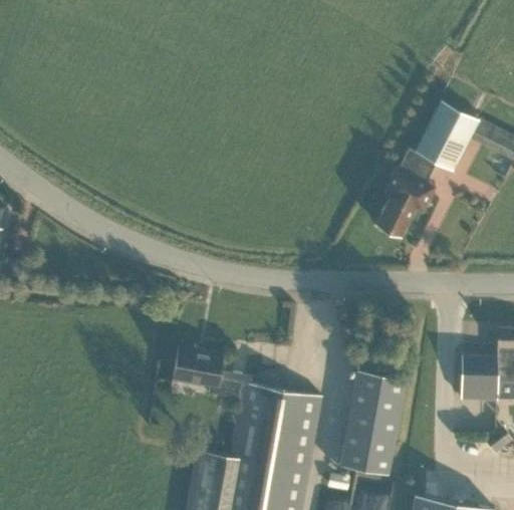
[(477,121),(440,102),(414,153),(435,164),(452,173),(477,121)]
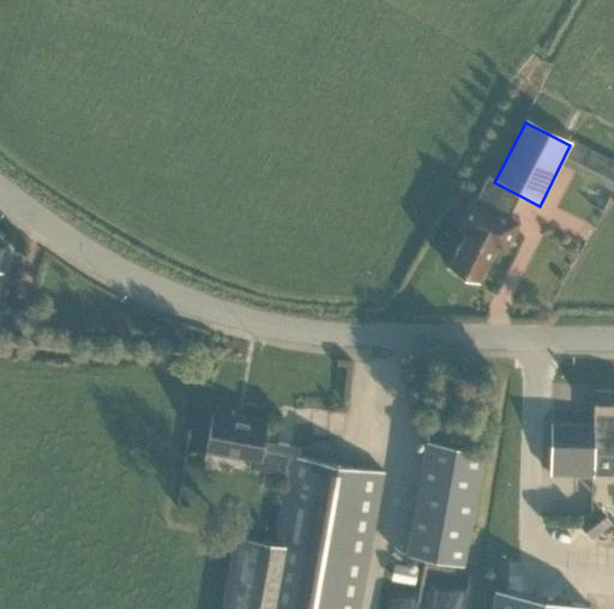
[(613,160),(576,140),(554,184),(613,213),(613,160)]
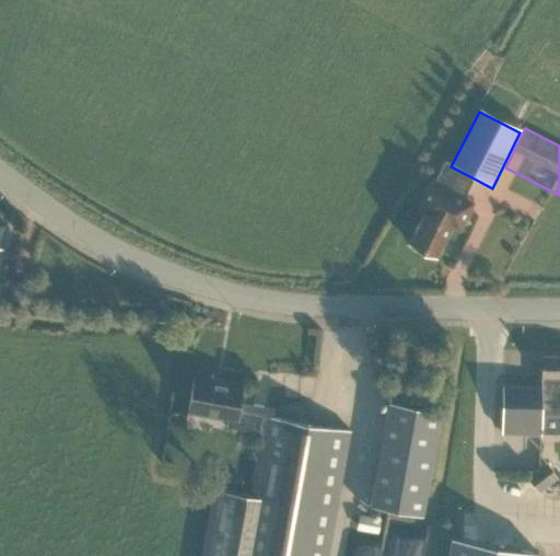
[(474,178),(451,166),(445,164),(434,185),(431,183),(417,210),(424,213),(409,245),(436,259),(452,228),(459,232),(474,205),(463,199),(474,178)]
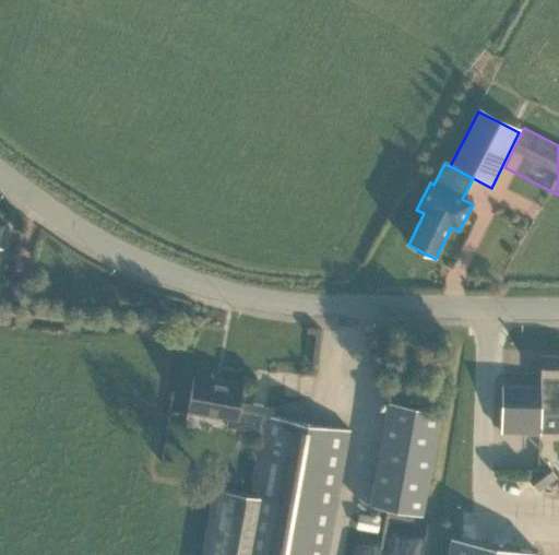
[(558,358),(540,358),(540,414),(558,415),(558,358)]
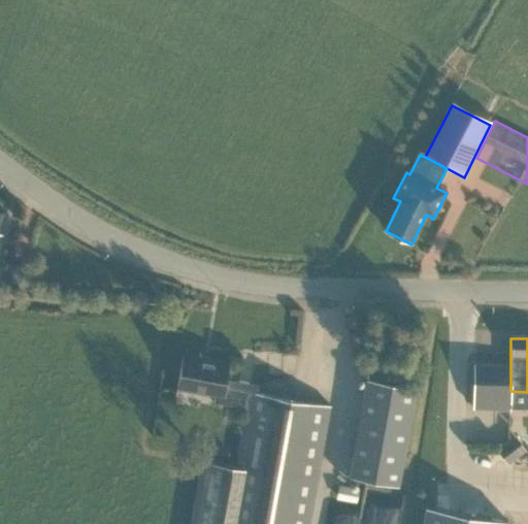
[(246,411),(235,469),(204,463),(193,523),(309,523),(330,408),(258,396),(260,388),(227,382),(230,365),(183,357),(176,390),(215,396),(213,404),(246,411)]
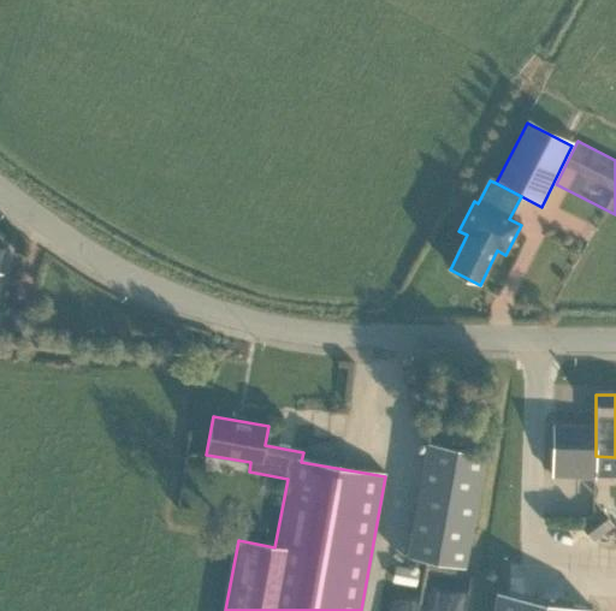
[(431,426),(427,444),(467,451),(469,433),(431,426)]
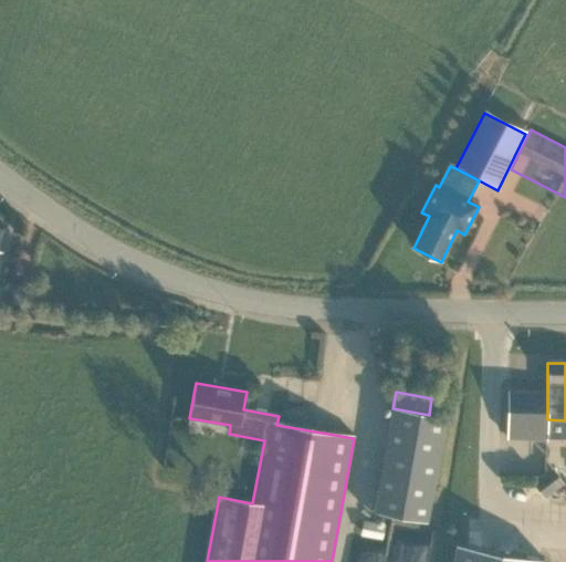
[(507,393),(507,440),(546,443),(547,393),(507,393)]
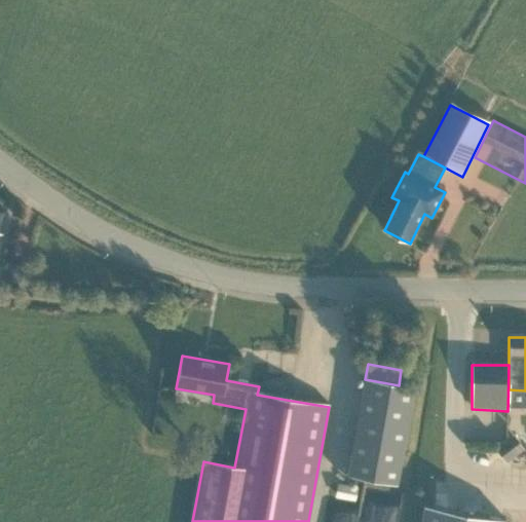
[(414,388),(365,379),(347,477),(397,485),(414,388)]
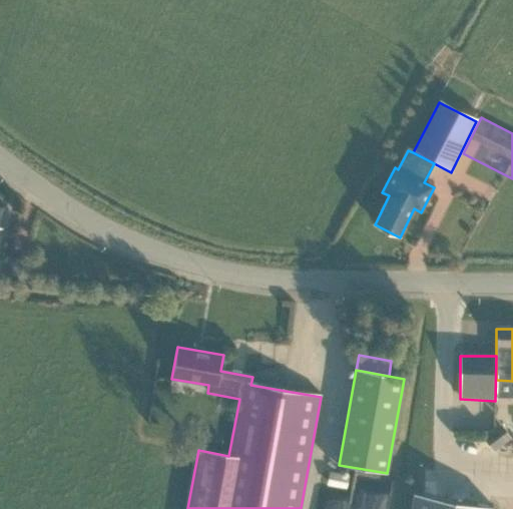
[(494,453),(501,448),(490,434),(483,439),(494,453)]
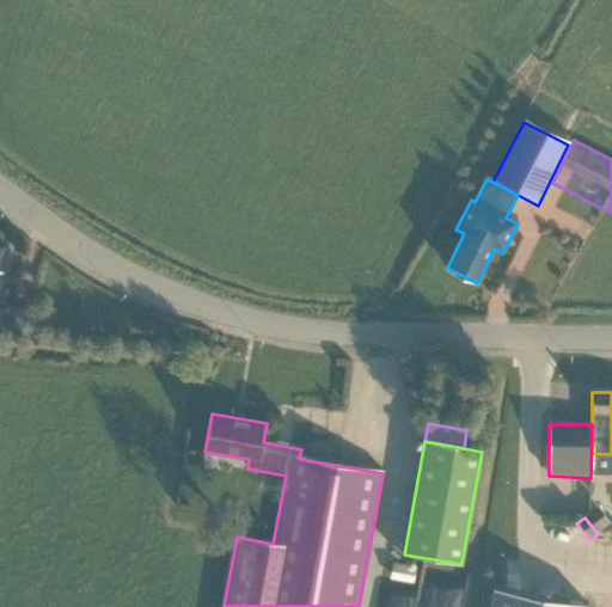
[(493,589),(489,606),(583,606),(493,589)]
